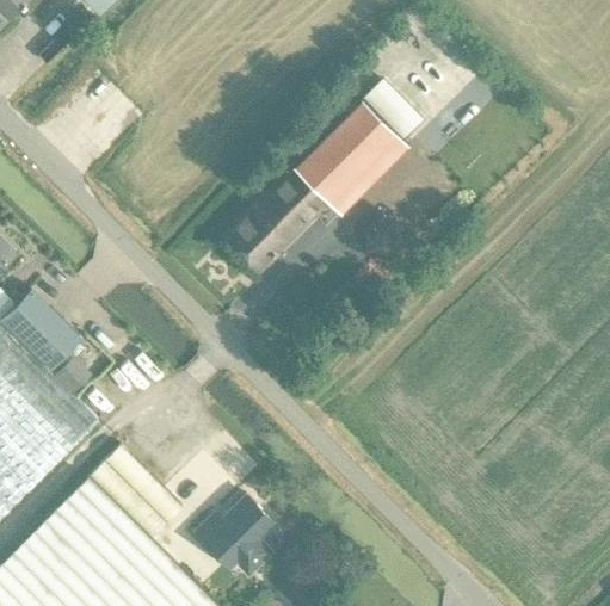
[(30,0),(0,0),(0,14),(7,23),(30,0)]
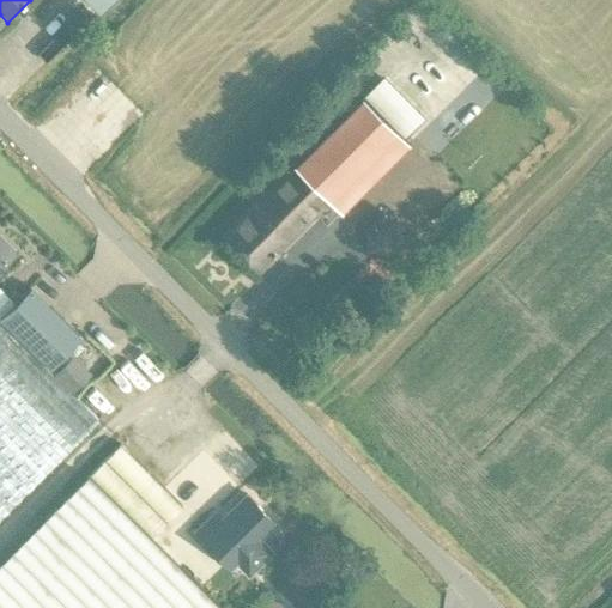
[(85,0),(101,14),(115,0),(85,0)]
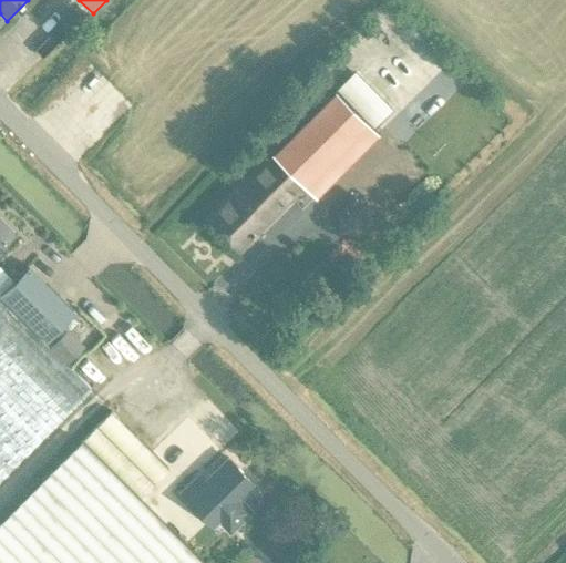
[(336,94),(208,222),(240,254),(305,188),(316,200),(379,136),(336,94)]
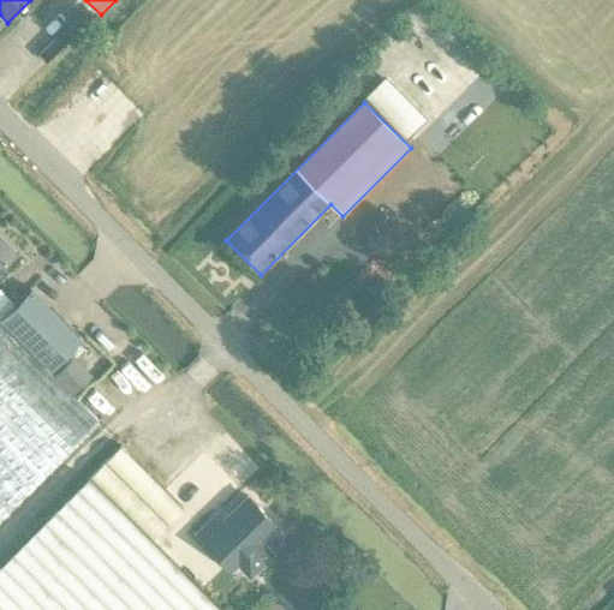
[(0,271),(16,256),(0,240),(0,271)]
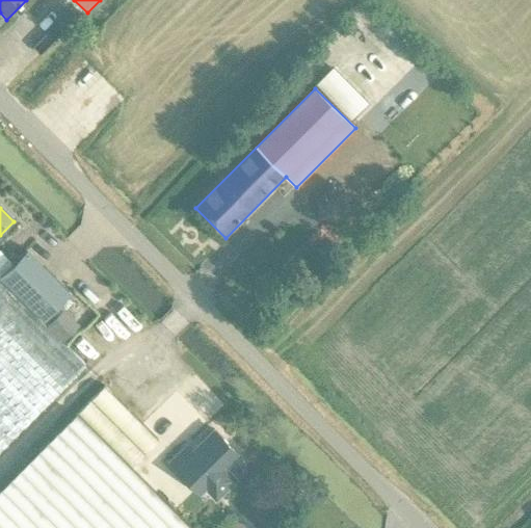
[(45,323),(71,297),(27,253),(0,280),(45,323)]
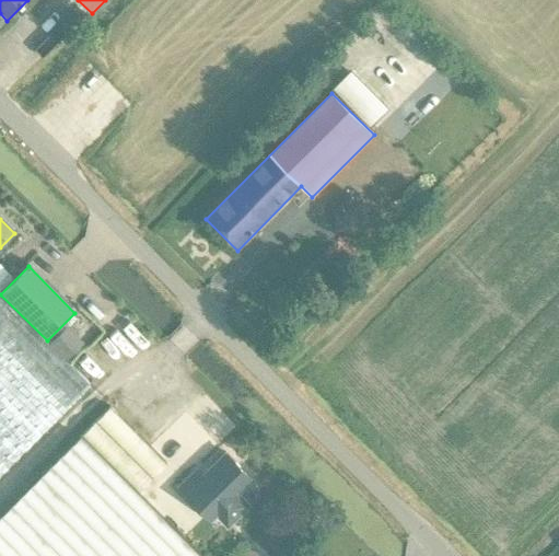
[(0,478),(91,387),(70,367),(0,296),(0,478)]
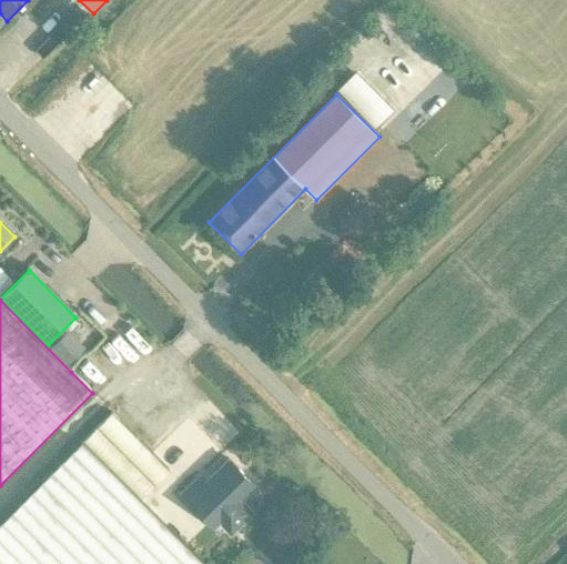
[(69,335),(52,352),(68,366),(84,351),(69,335)]
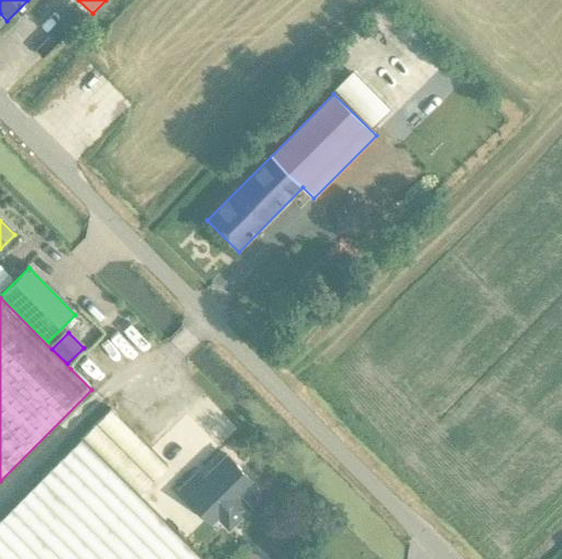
[(199,558),(150,510),(139,497),(167,469),(110,413),(0,522),(0,558),(199,558)]
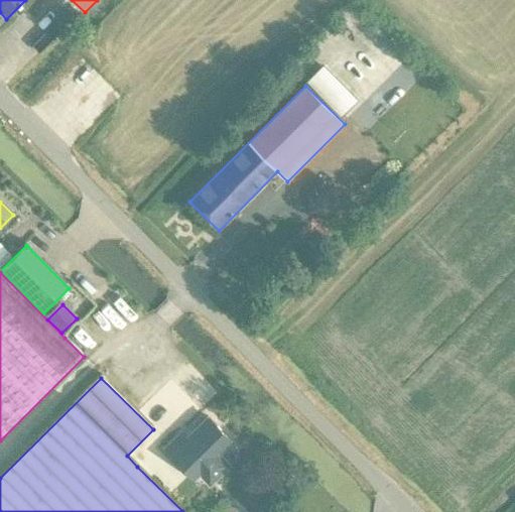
[(232,443),(209,420),(186,441),(182,436),(166,452),(194,481),(200,476),(202,478),(207,483),(214,483),(225,472),(225,465),(220,460),(220,459),(219,457),(232,443)]
